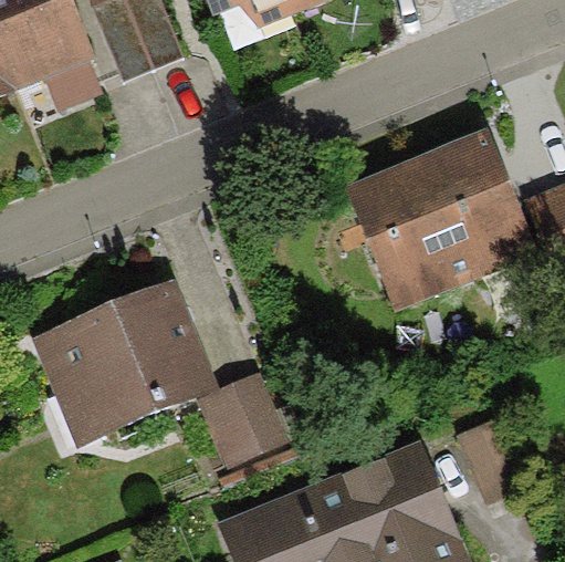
[(0,0),(0,41),(18,85),(49,74),(61,102),(101,85),(87,55),(94,52),(72,0),(0,0)]
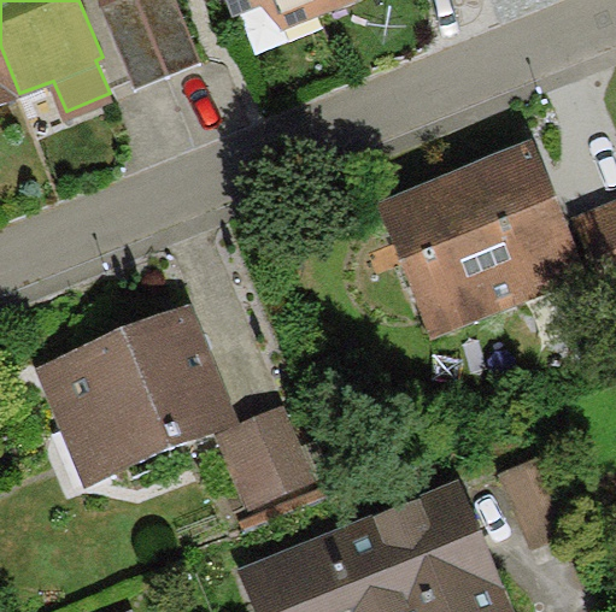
[(99,0),(134,86),(166,72),(138,0),(99,0)]
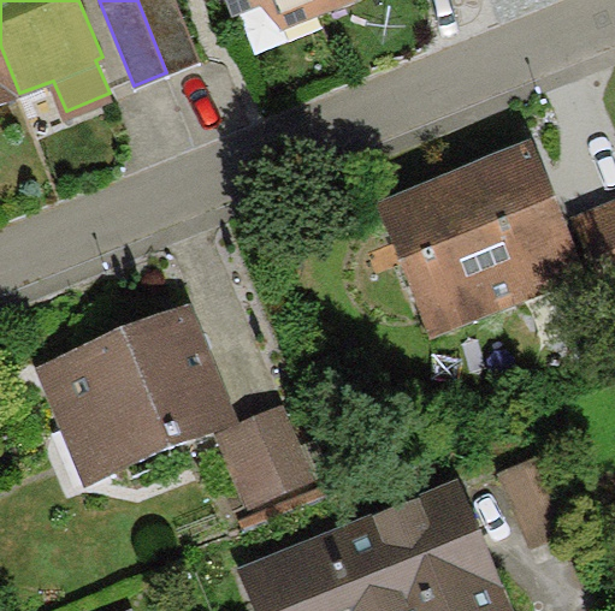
[(137,0),(166,72),(199,60),(175,0),(137,0)]
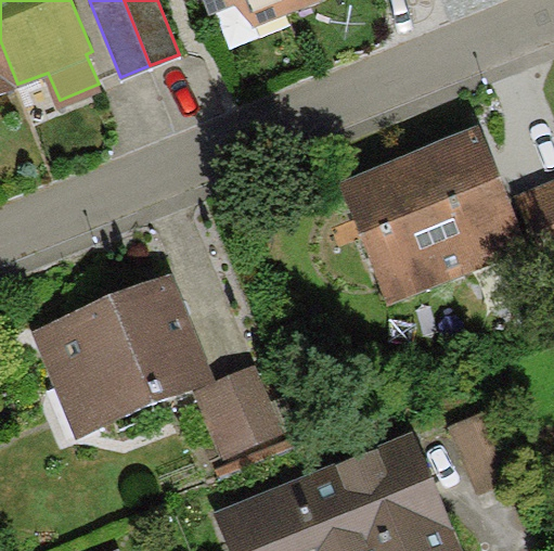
[(253,25),(288,10),(284,0),(203,0),(208,14),(234,3),(253,25)]
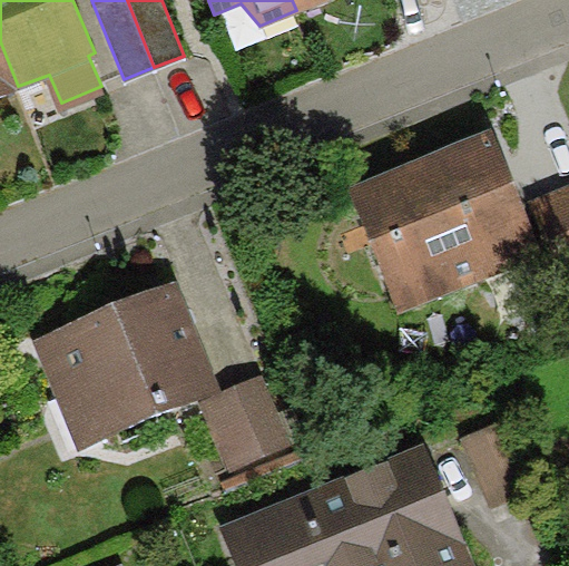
[(292,0),(296,10),(320,0),(292,0)]
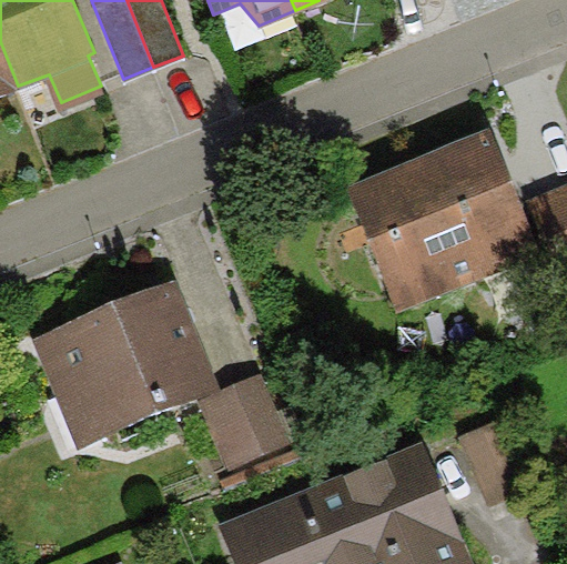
[(0,92),(18,86),(0,41),(0,92)]
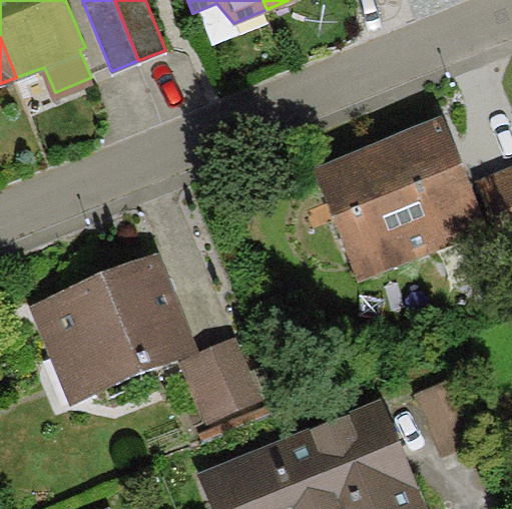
[(442,115),(312,168),(358,282),(488,229),(442,115)]
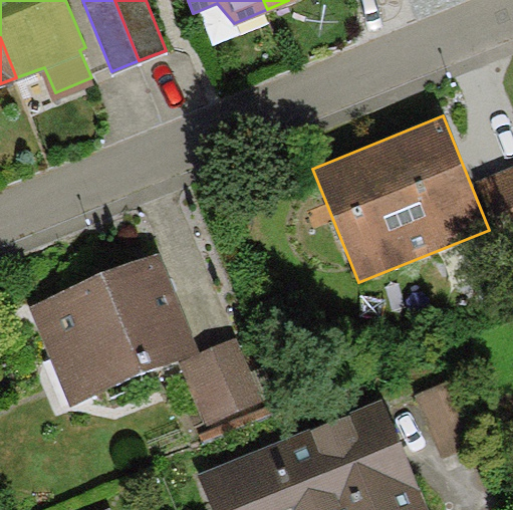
[(512,164),(477,179),(509,259),(512,257),(512,164)]
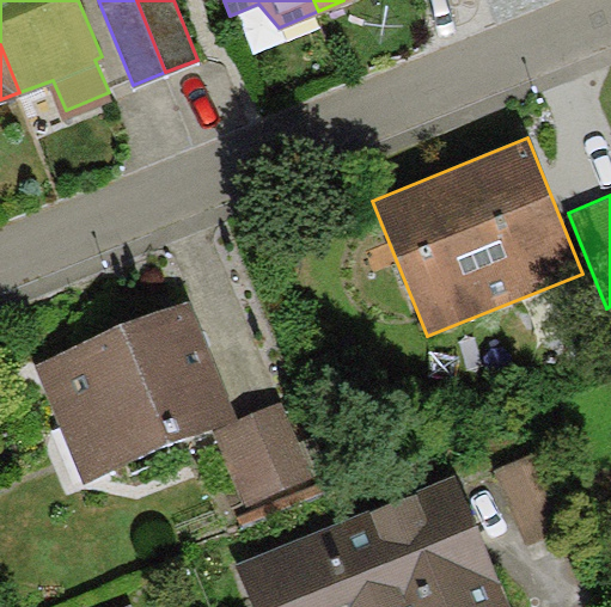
[(188,300),(35,363),(83,480),(214,428),(237,418),(188,300)]
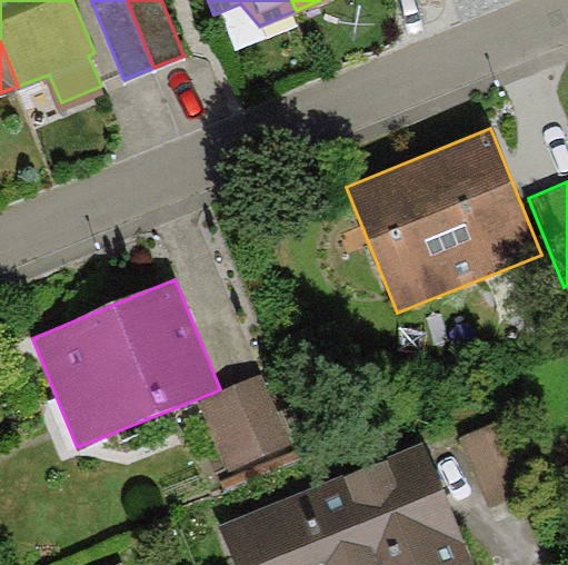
[(220,389),(199,398),(229,471),(292,445),(263,372),(220,389)]
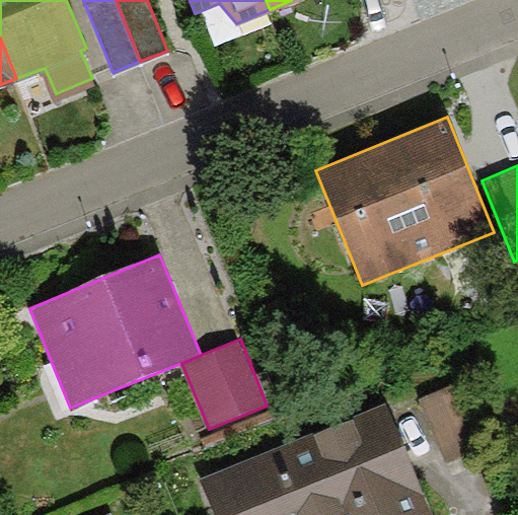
[(450,382),(419,396),(446,460),(477,447),(450,382)]
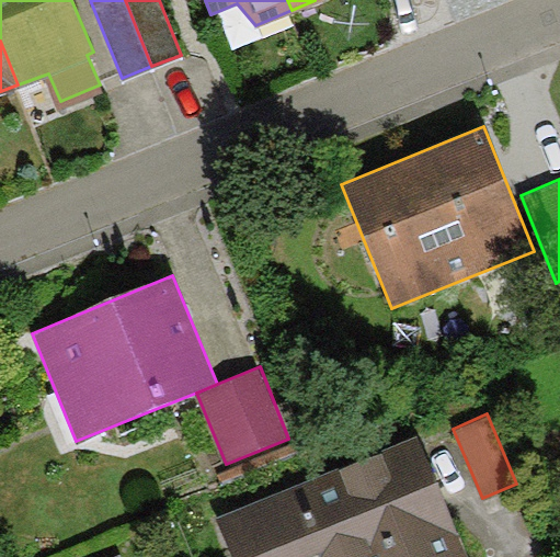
[(465,556),(418,436),(217,515),(232,556),(465,556)]
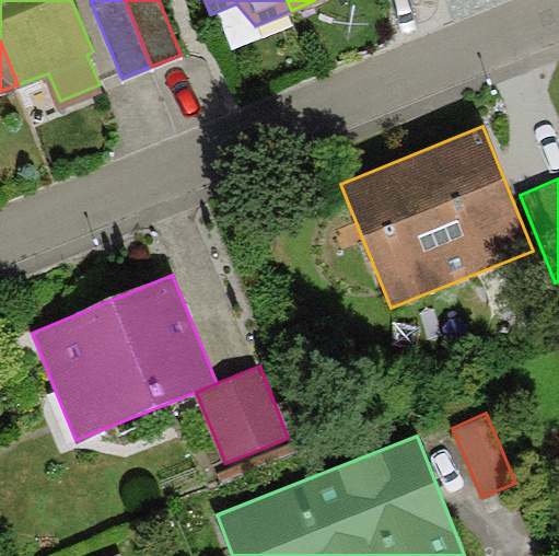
All buildings are outlined.
